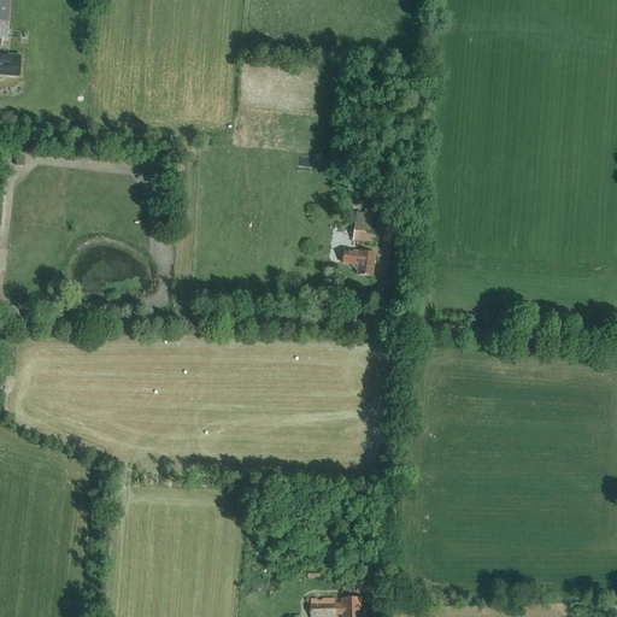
[(10,0),(0,0),(0,39),(7,40),(10,0)]
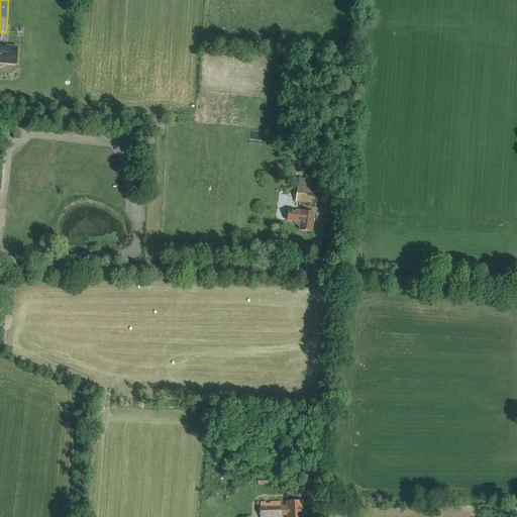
[(0,63),(15,65),(17,47),(0,45),(0,63)]
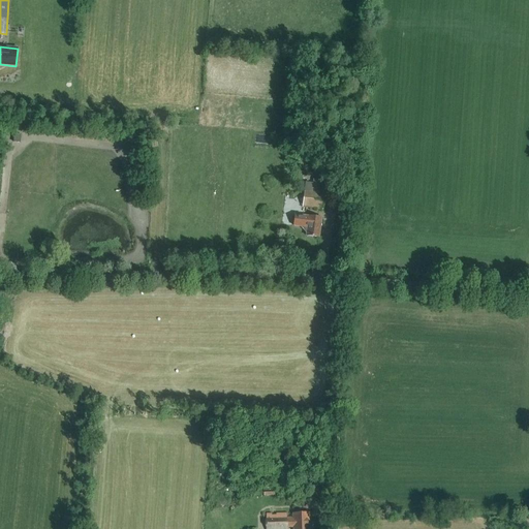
[(290,67),(280,66),(279,74),(289,75),(290,67)]
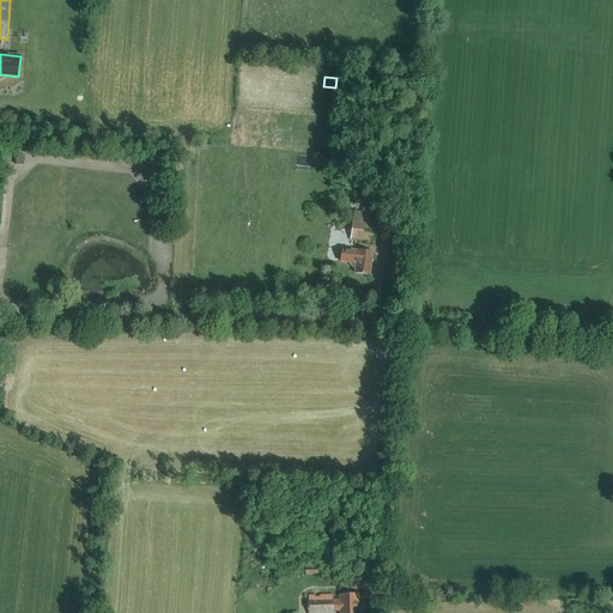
[(380,122),(372,114),(360,125),(366,132),(372,127),(372,128),(380,122)]
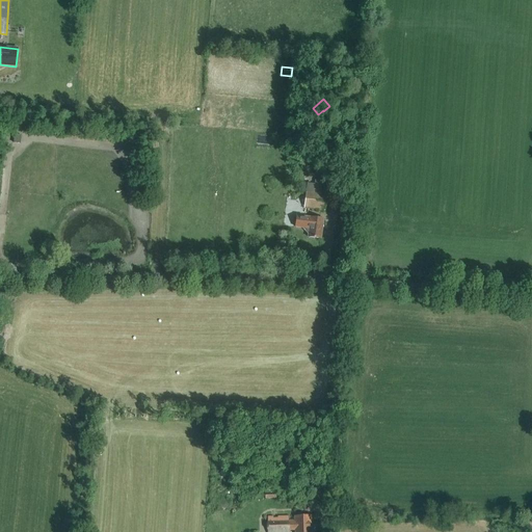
[(320,181),(315,181),(313,191),(306,190),(303,208),(324,211),(328,178),(320,177),(320,181)]
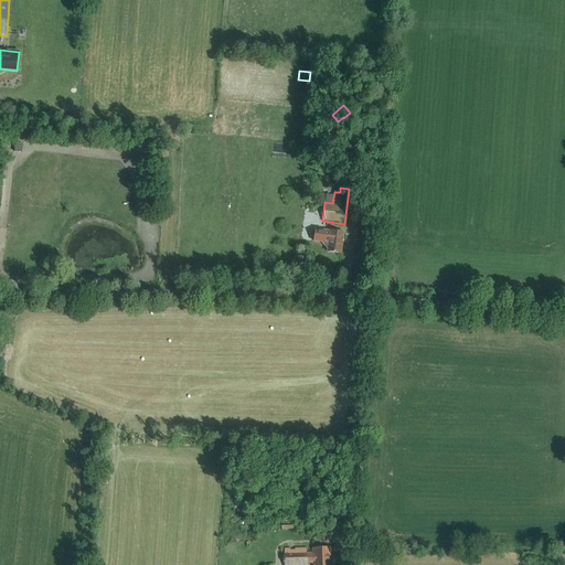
[(327,249),(327,252),(341,254),(343,233),(329,231),(315,230),(312,242),(321,243),(327,249)]
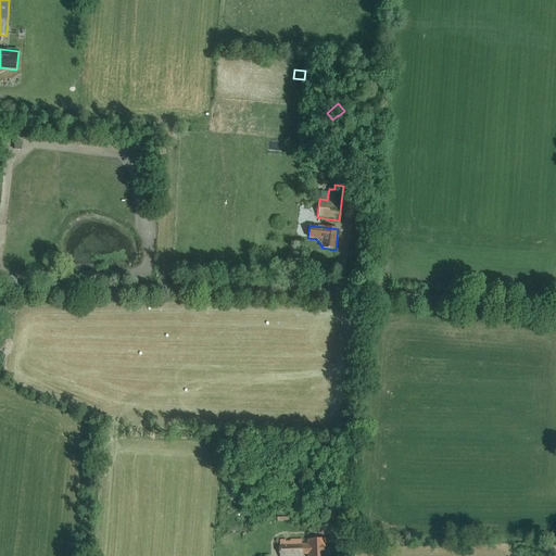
[(339,514),(333,514),(333,502),(325,502),(324,522),(339,522),(339,514)]
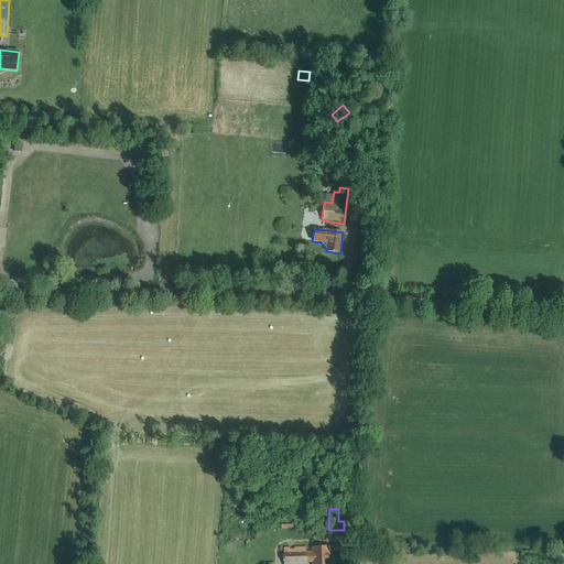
[(307,548),(284,548),(284,563),(306,563),(307,562),(314,562),(314,563),(331,563),(331,546),(314,548),(314,552),(307,552),(307,548)]
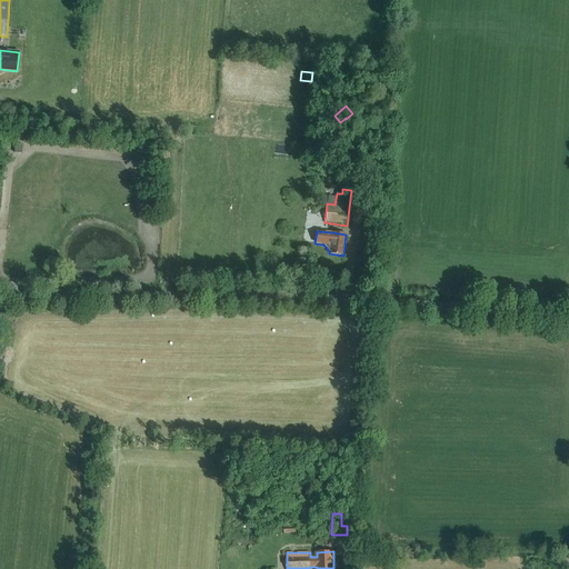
All buildings are outlined.
